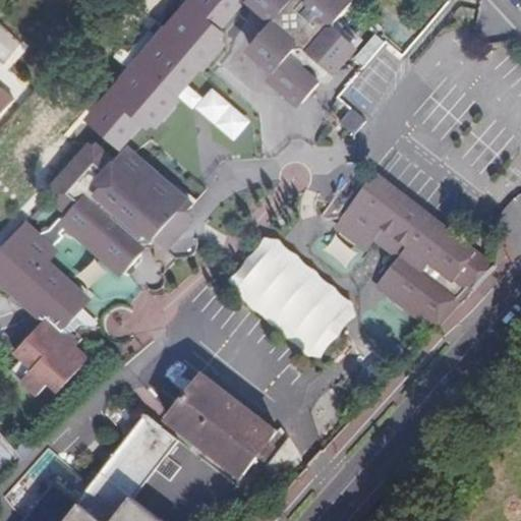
[(187,0),(83,122),(118,151),(140,125),(147,130),(150,126),(155,130),(181,100),(179,98),(200,71),(205,74),(230,44),(226,40),(230,35),(225,30),(244,7),(237,2),(238,0),(187,0)]
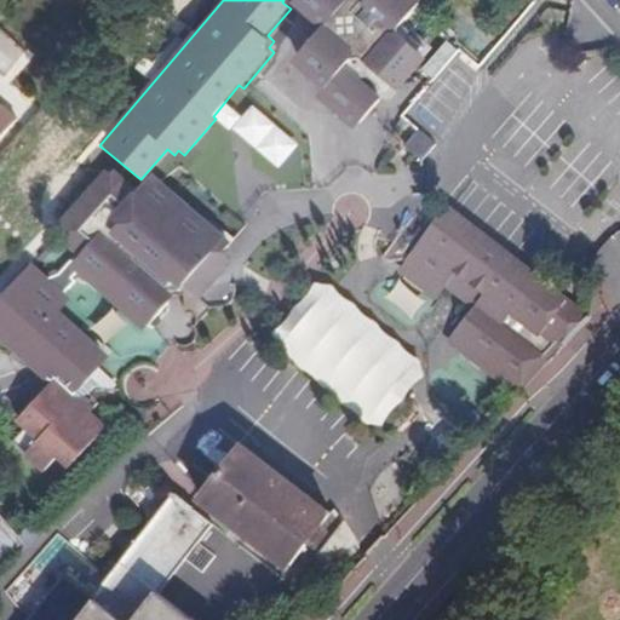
[(293,0),(294,3),(319,21),(323,23),(322,28),(316,26),(297,52),(297,63),(322,82),(322,98),(351,121),(360,120),(379,96),(352,75),(362,62),(394,86),(418,56),(417,46),(396,28),(396,23),(417,0),(415,0),(293,0)]
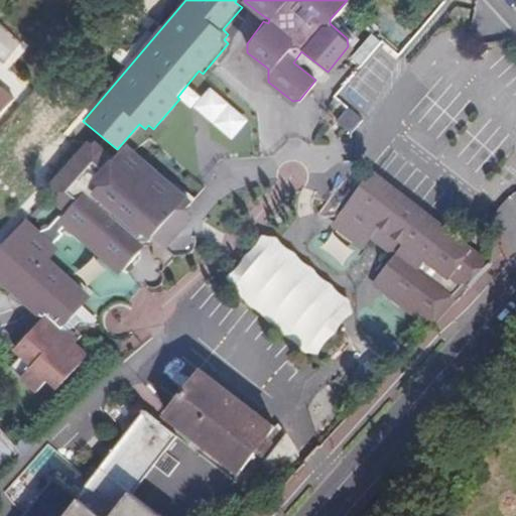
[(201,90),(268,143),(288,118),(221,63),(201,90)]
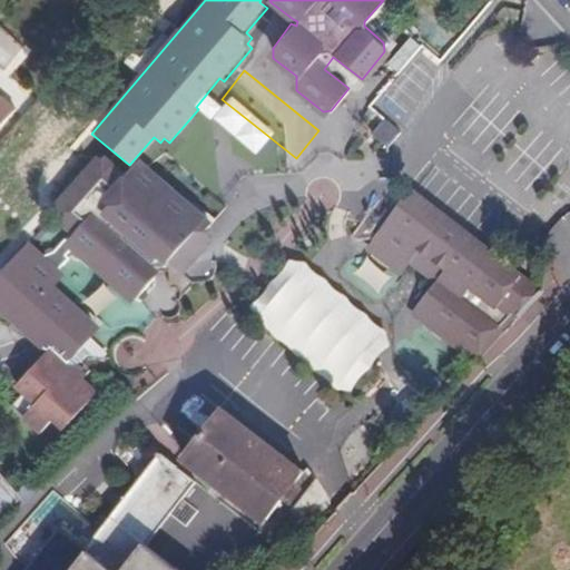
[(0,133),(17,115),(0,100),(0,133)]
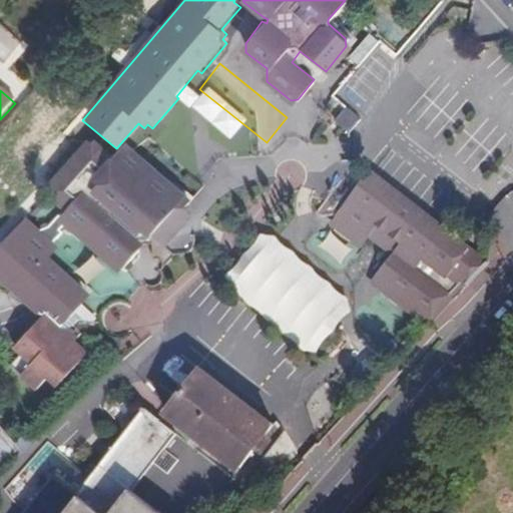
[(356,121),(342,109),(330,123),(344,135),(356,121)]
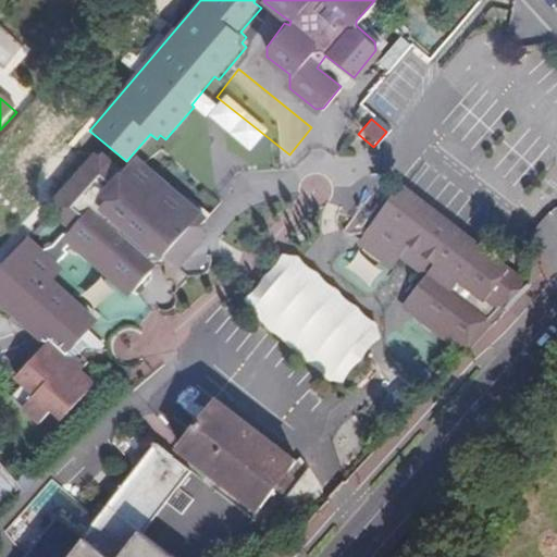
[(199,225),(203,219),(166,186),(158,187),(156,186),(156,176),(139,162),(126,163),(119,171),(113,177),(114,187),(104,187),(102,157),(90,153),(50,200),(50,212),(70,229),(65,233),(66,240),(85,256),(99,256),(106,260),(107,274),(124,291),(134,289),(151,273),(150,267),(149,261),(161,260),(164,256),(171,246),(195,245),(199,239),(199,225)]
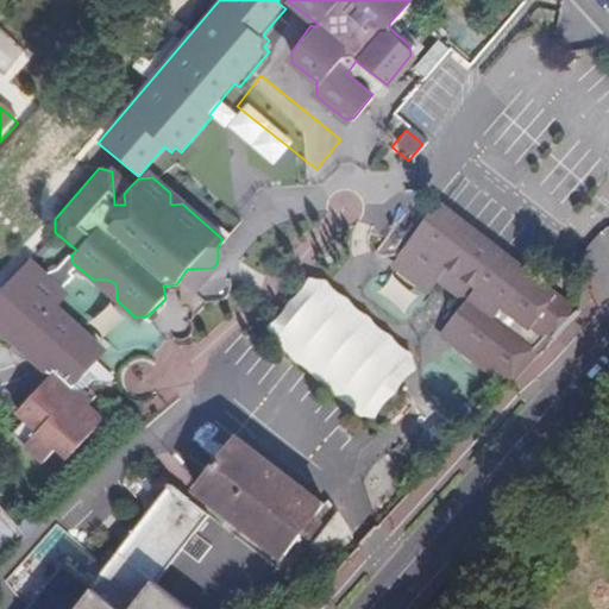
[(130,187),(112,171),(114,205),(125,205),(124,194),(130,187)]
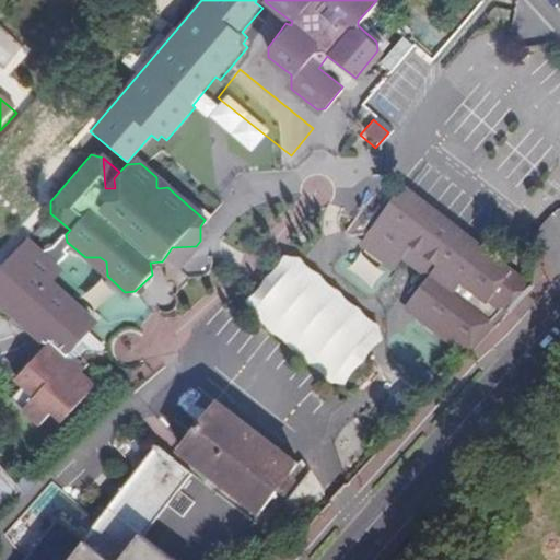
[(528,289),(397,188),(374,220),(366,214),(353,232),(347,228),(341,234),(347,237),(362,235),(364,251),(382,263),(400,259),(412,258),(430,270),(423,278),(407,299),(410,315),(433,333),(445,331),(453,338),(469,352),(528,289)]
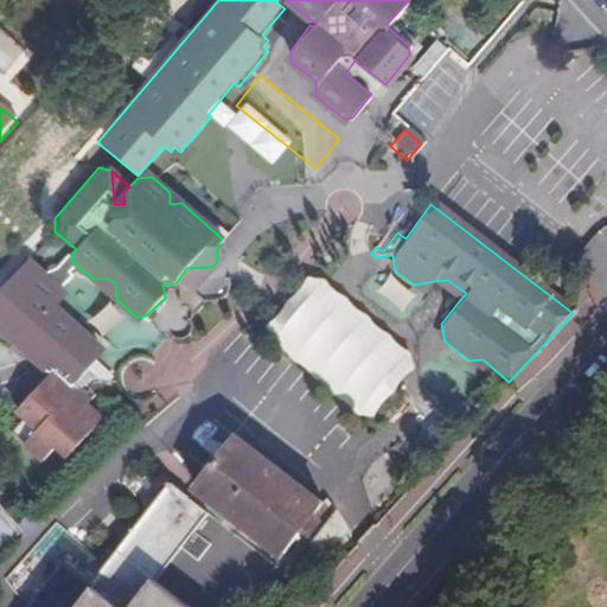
[(31,257),(0,291),(0,333),(44,374),(51,365),(72,385),(107,349),(58,305),(69,293),(31,257)]
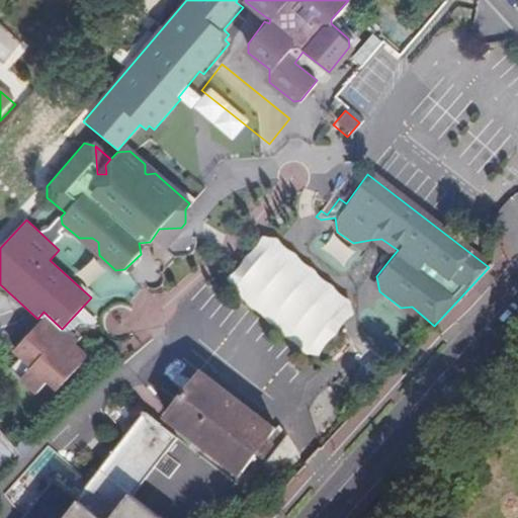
[(263,235),(229,289),(328,352),(362,297),(263,235)]
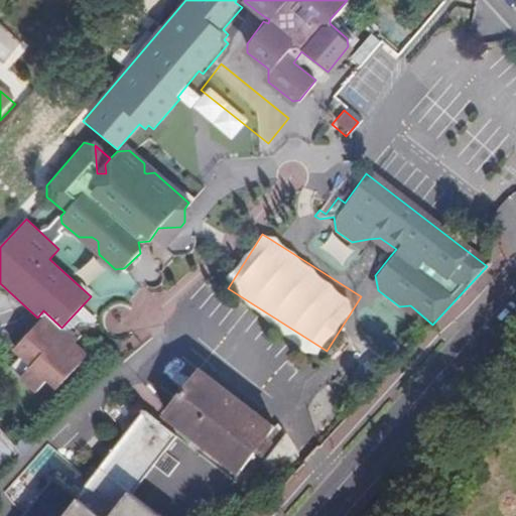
[(92,237),(79,237),(99,254),(98,241),(92,237)]
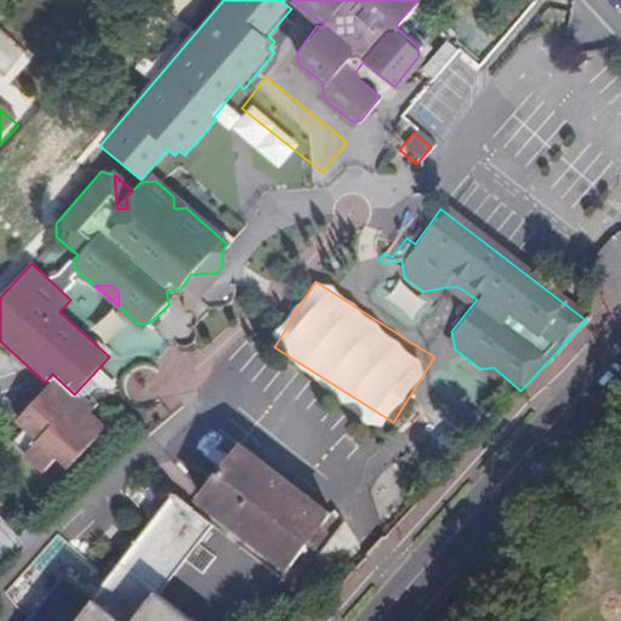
[(183,285),(180,290),(166,291),(167,297),(181,295),(183,313),(192,313),(195,323),(209,308),(183,285)]
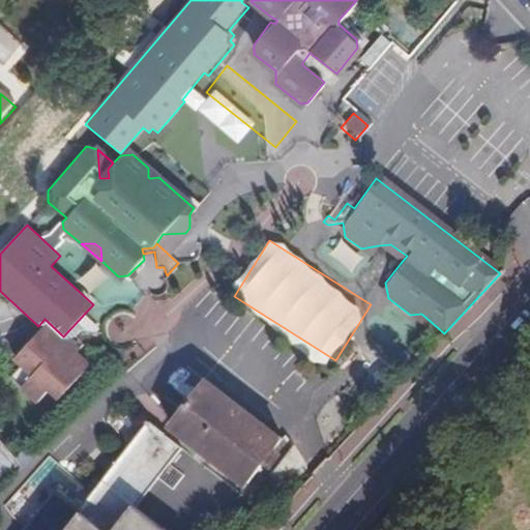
[(407,256),(390,244),(379,245),(401,263),(407,256)]
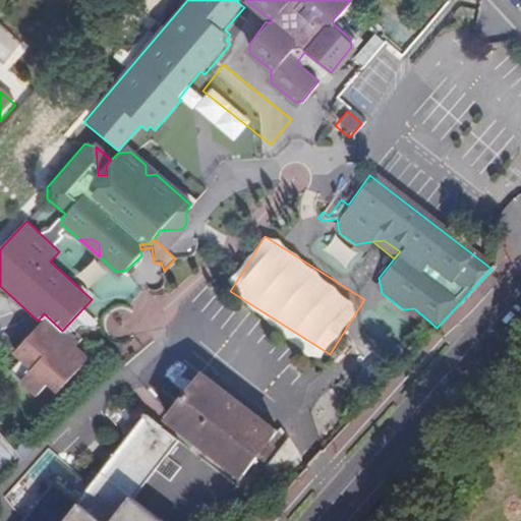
[(382,293),(379,278),(372,286),(382,293)]
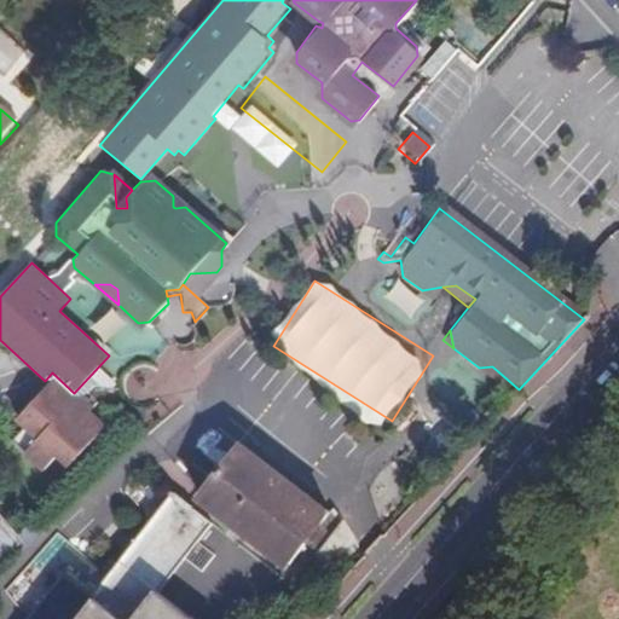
[(492,366),(479,368),(512,398),(519,389),(501,374),(492,366)]
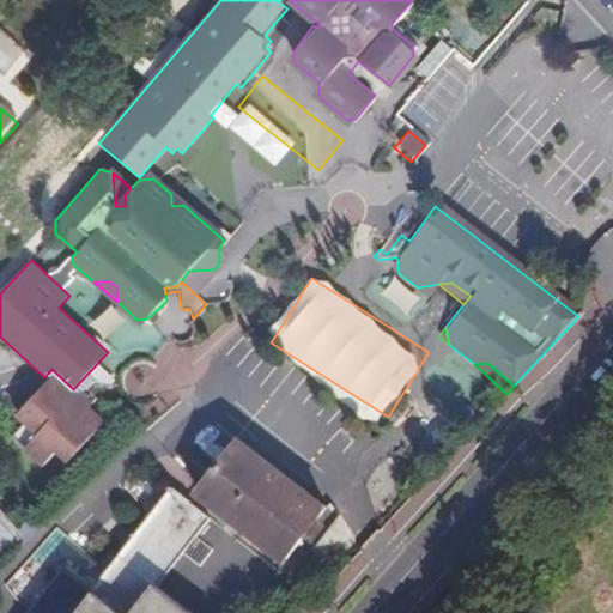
[(55,450),(67,461),(102,423),(86,408),(90,404),(79,393),(76,399),(50,376),(16,416),(23,422),(37,435),(24,449),(42,466),(55,450)]
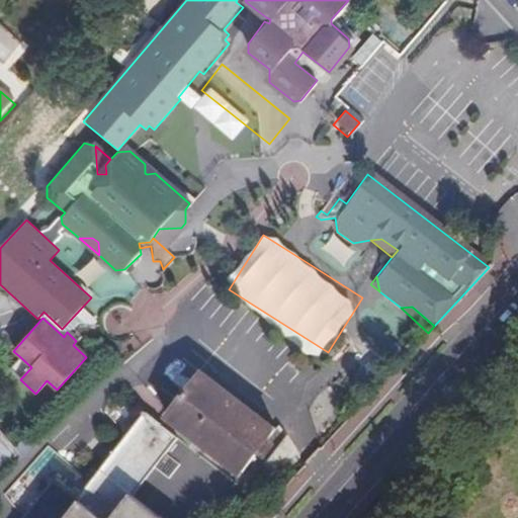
[(399,349),(393,343),(384,351),(392,357),(399,349)]
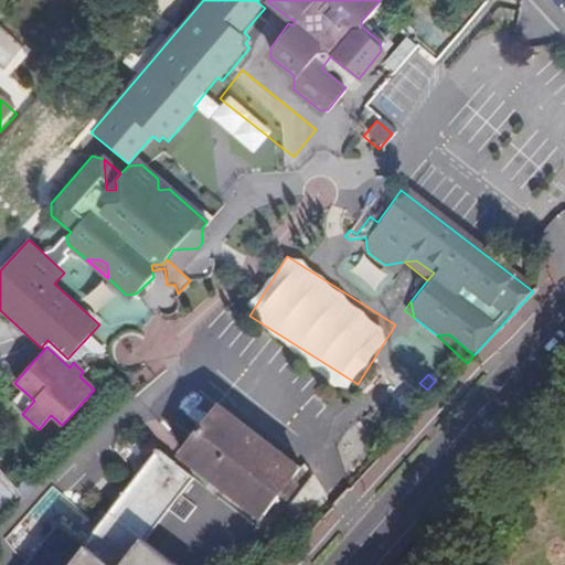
[(34,401),(21,388),(9,403),(22,414),(34,401)]
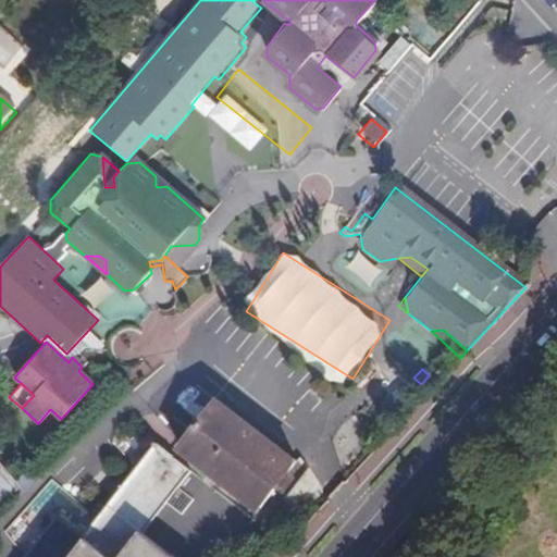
[(300,462),(223,399),(183,448),(261,510),(300,462)]
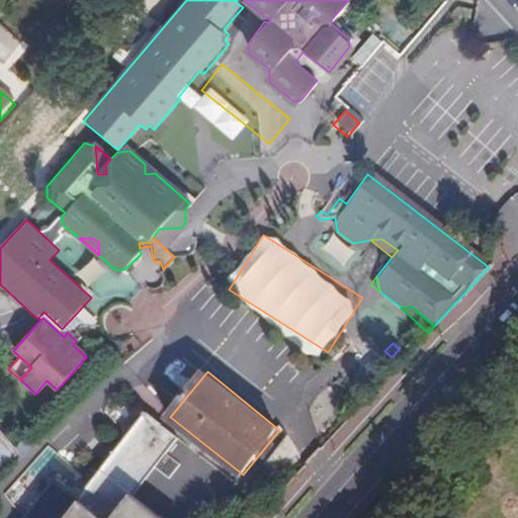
[(211,517),(238,486),(150,414),(81,499),(55,478),(21,517),(211,517)]
